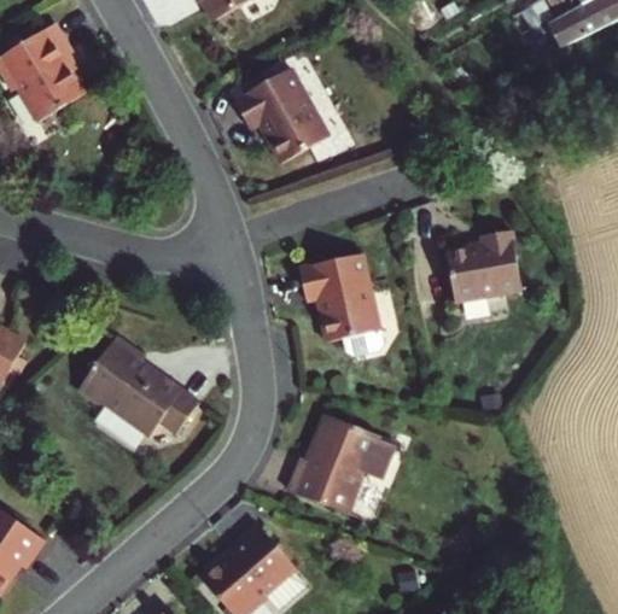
[(208,0),(216,18),(250,0),(208,0)]
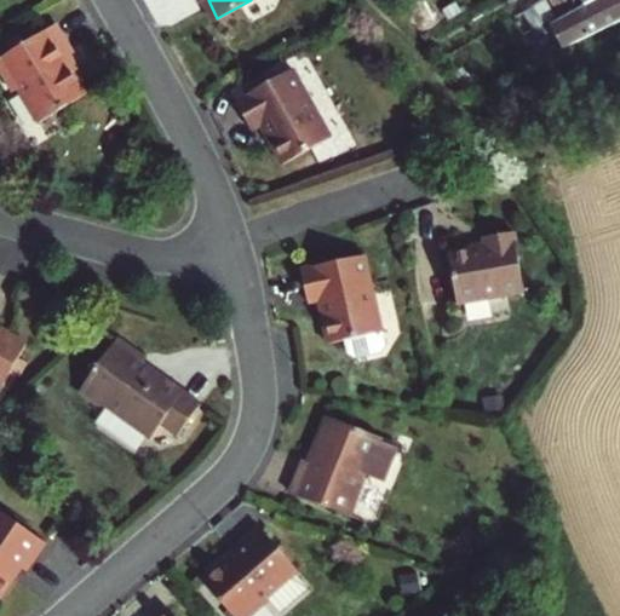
[(619,15),(619,0),(591,0),(562,16),(547,24),(560,46),(619,15)]
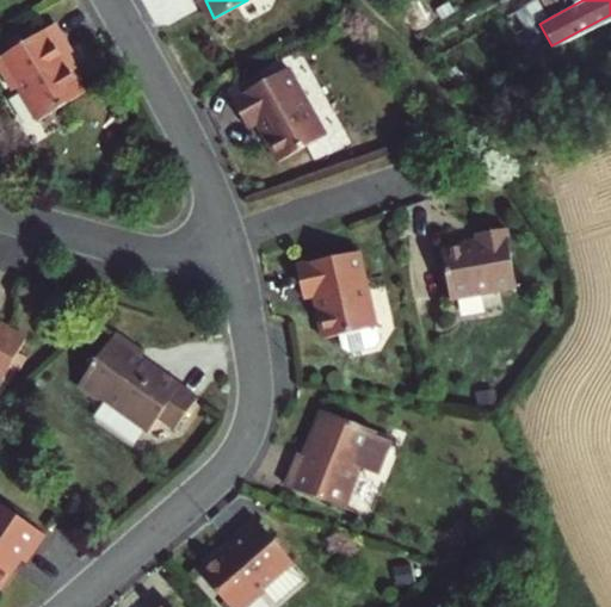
[(544,0),(554,16),(582,0),(544,0)]
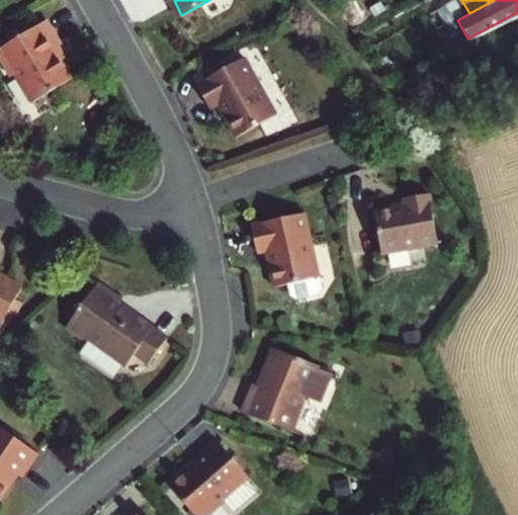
[(363,17),(355,21),(356,21),(361,30),(368,27),(363,17)]
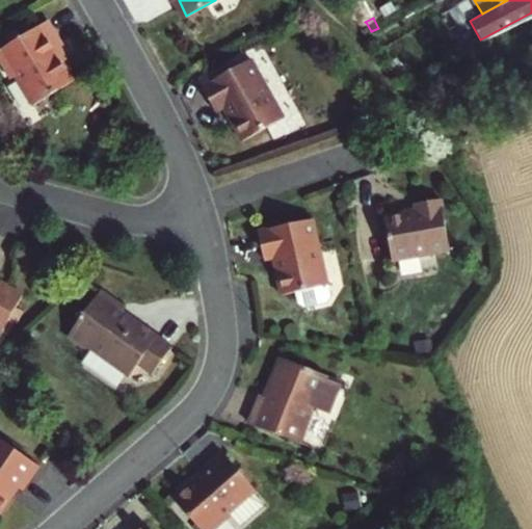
[(48,19),(21,34),(8,42),(0,46),(0,59),(8,76),(14,73),(31,104),(73,81),(61,62),(54,49),(59,47),(62,44),(48,19)]
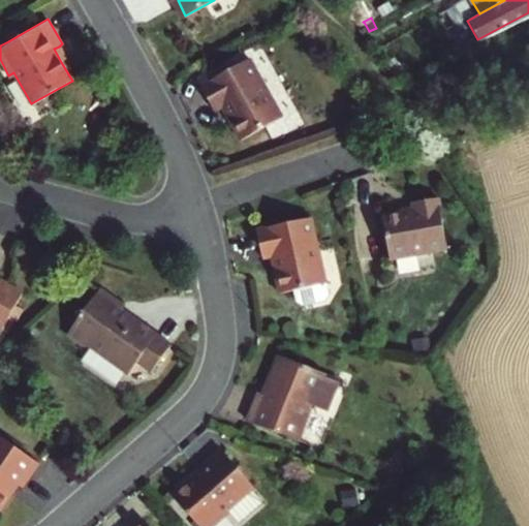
[(4,34),(8,41),(21,34),(17,28),(4,34)]
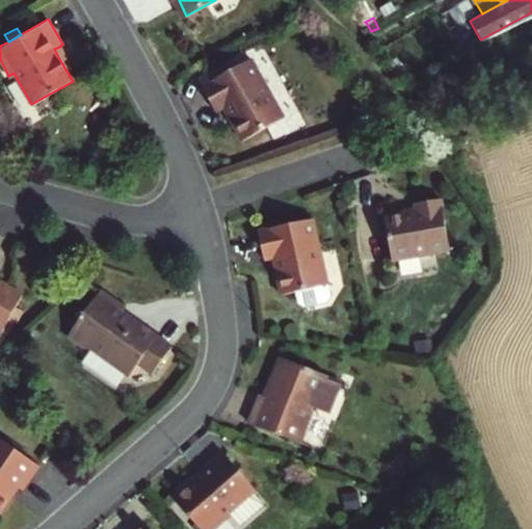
[(384,41),(379,31),(373,35),(378,44),(384,41)]
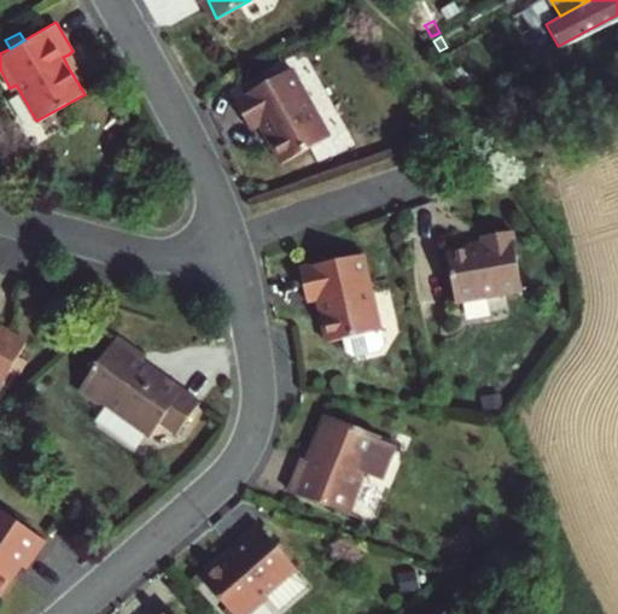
[(77,69),(69,54),(63,57),(71,72),(77,69)]
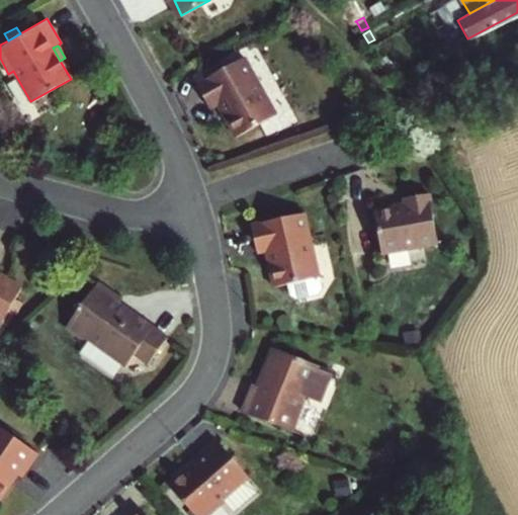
[(212,65),(216,71),(234,61),(231,55),(212,65)]
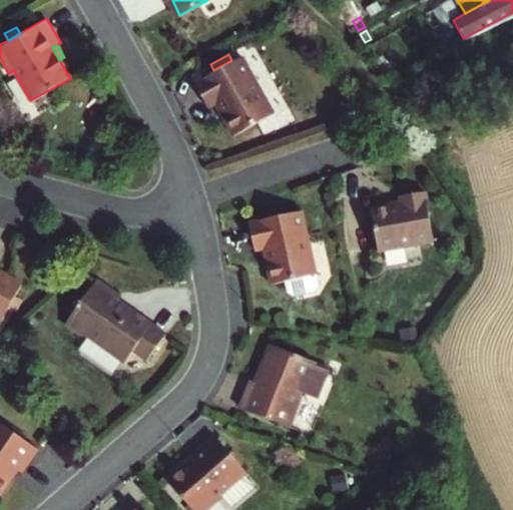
[(231,60),(213,70),(195,80),(208,106),(215,102),(217,107),(220,105),(223,111),(221,112),(232,133),(274,111),(242,55),(231,60)]
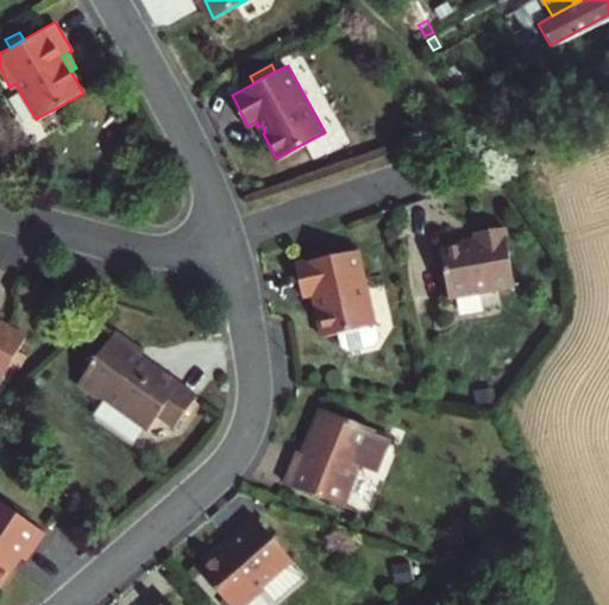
[(441,251),(449,301),(515,292),(508,232),(478,235),(481,246),(441,251)]
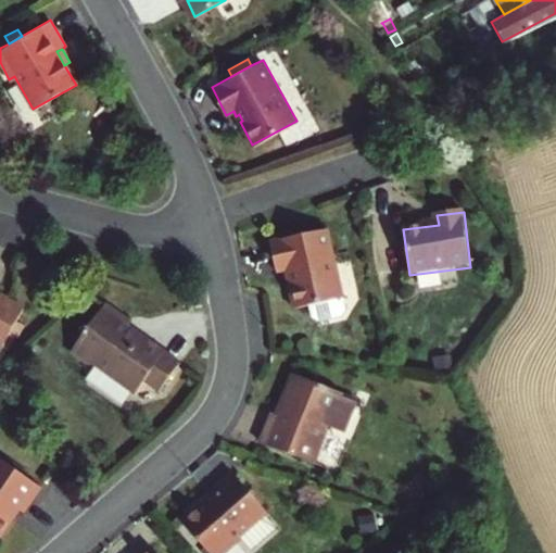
[(342,308),(328,226),(272,236),(277,267),(282,266),(283,269),(287,269),(288,277),(285,278),(290,305),(305,302),(307,314),(314,318),(337,314),(342,308)]
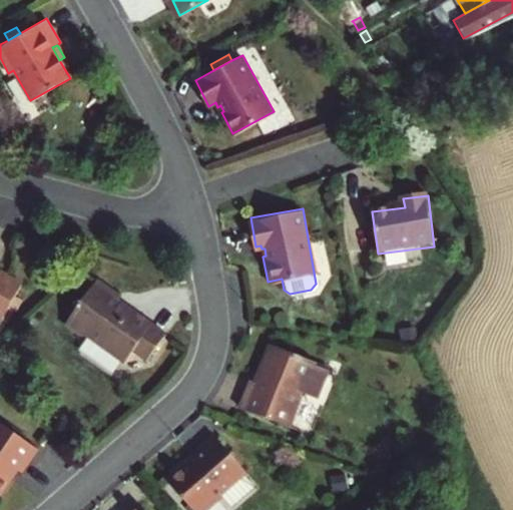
[(0,255),(0,312),(3,314),(11,303),(18,306),(24,295),(17,291),(24,279),(0,265),(0,260),(2,257),(0,255)]
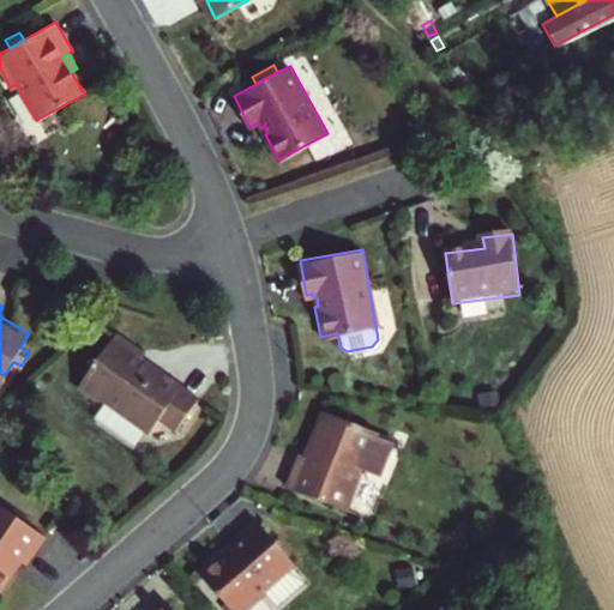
[(115,336),(79,381),(74,387),(79,391),(95,403),(101,400),(144,436),(156,422),(173,434),(198,404),(157,372),(151,373),(138,364),(143,357),(115,336)]
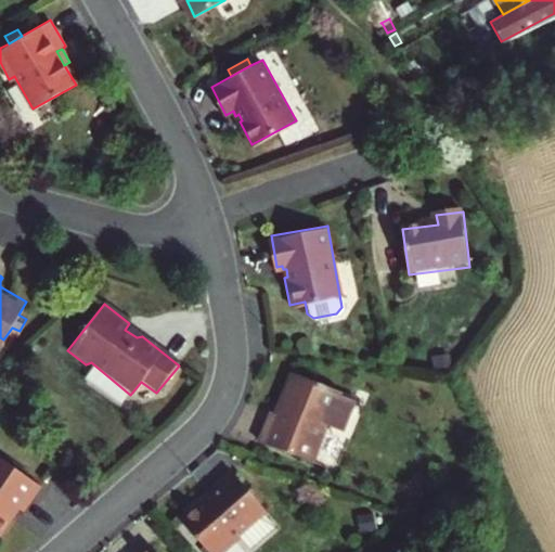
[(296,373),(279,415),(273,414),(262,443),(313,464),(331,426),(344,432),(357,401),(343,396),(344,393),(296,373)]
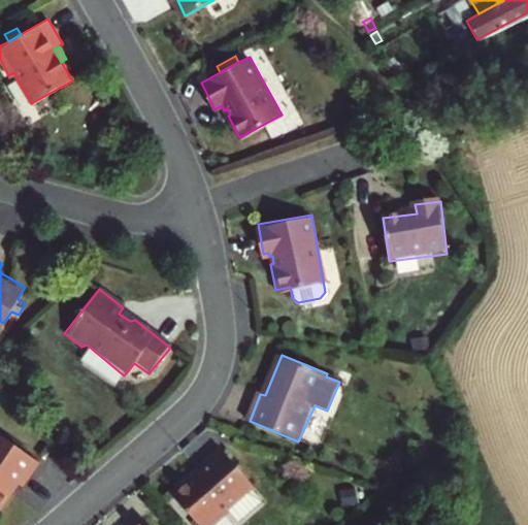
[(0,502),(1,503),(20,479),(24,482),(41,457),(0,426),(0,502)]
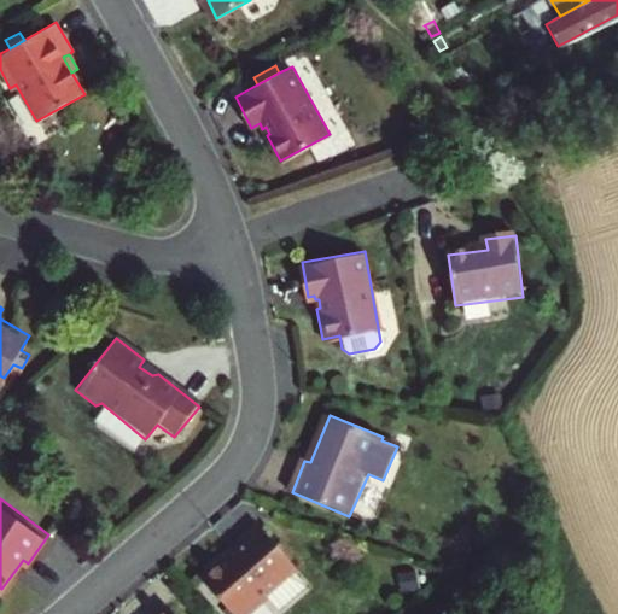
[(233,551),(202,576),(232,613),(246,613),(268,597),(266,594),(296,569),(258,522),(229,547),(233,551)]
